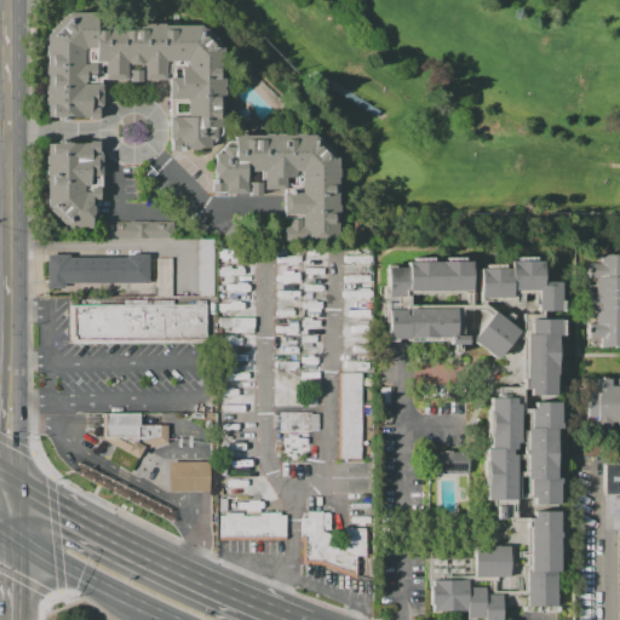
[(167,79),(99,79),(99,118),(46,118),(46,36),(67,13),(96,13),(96,27),(200,27),(220,47),(220,79),(222,79),(222,127),(219,135),(206,148),(200,149),(167,150),(167,79)]
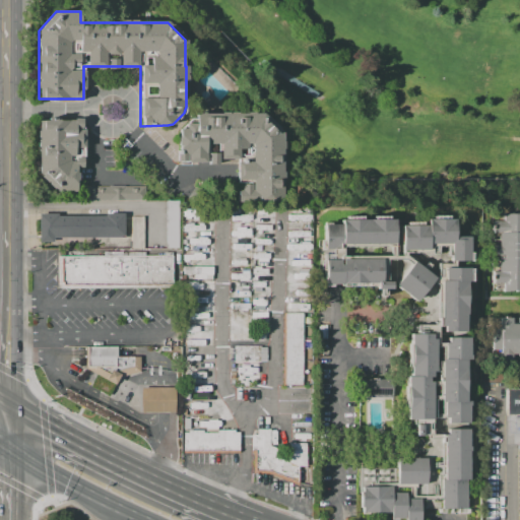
[(177,132),(195,113),(263,113),(282,131),(282,205),(238,206),(237,159),(218,159),(218,165),(207,164),(207,161),(176,160),(177,132)]
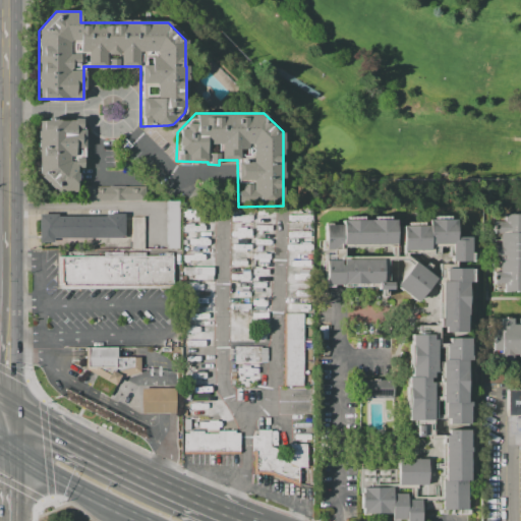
[(39,120),(73,120),(72,118),(81,118),(81,124),(83,124),(83,160),(81,160),(81,168),(76,168),(76,192),(58,192),(39,174),(39,120)]
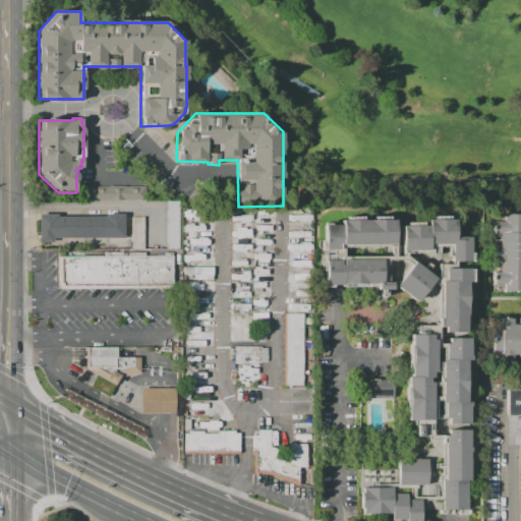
[(84,200),(84,186),(143,186),(143,200),(84,200)]
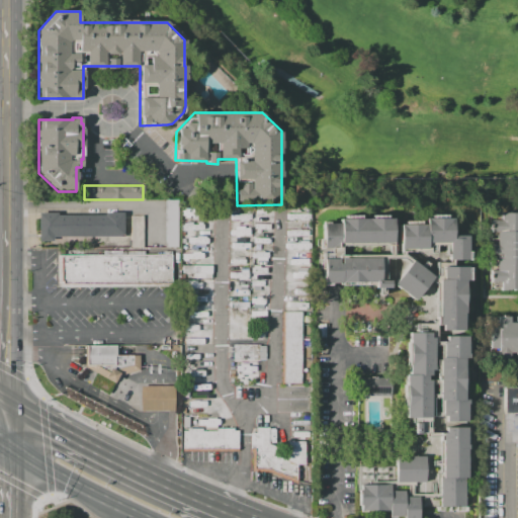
[(517,290),(498,290),(498,281),(488,281),(488,270),(494,270),(494,254),(488,254),(488,244),(494,244),(494,232),(488,233),(488,221),(498,221),(498,212),(517,212),(517,290)]
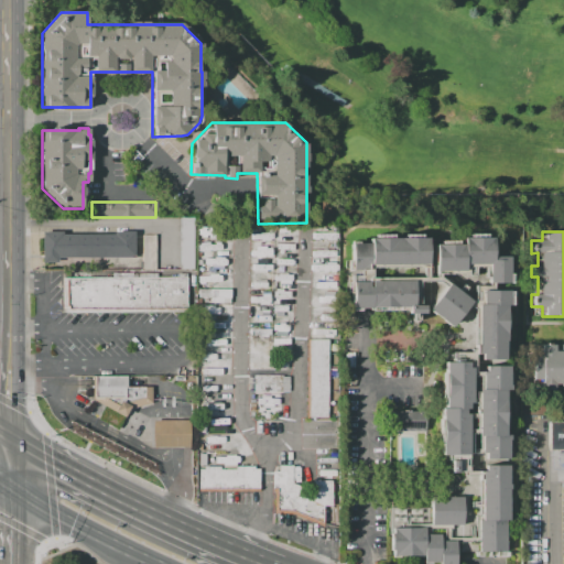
[(134,257),(42,257),(42,235),(133,235),(134,257)]
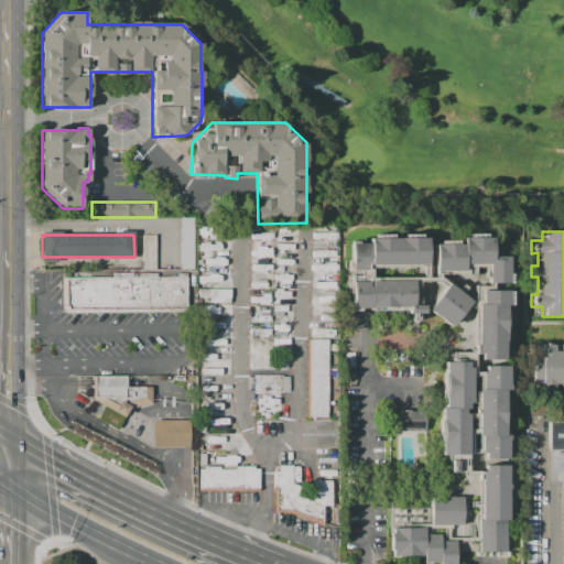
[(142,235),(155,235),(155,269),(142,269),(142,235)]
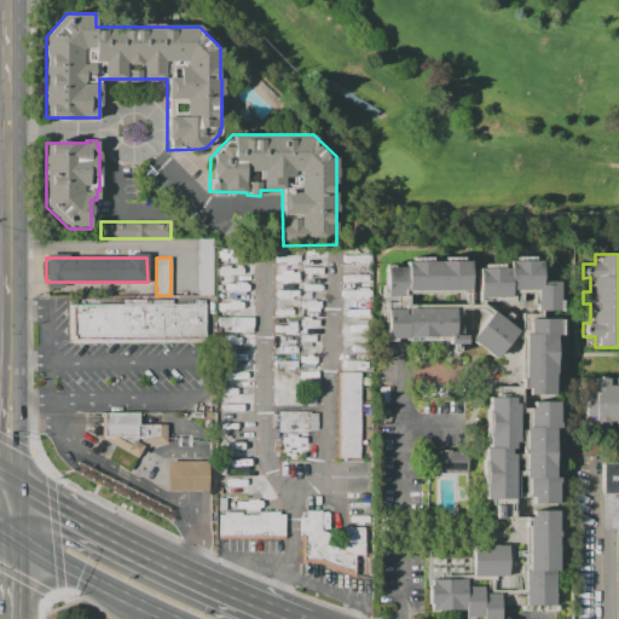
[(475,268),(505,268),(505,260),(538,260),(538,282),(556,281),(556,311),(533,311),(533,290),(508,290),(508,298),(475,298),(475,268)]
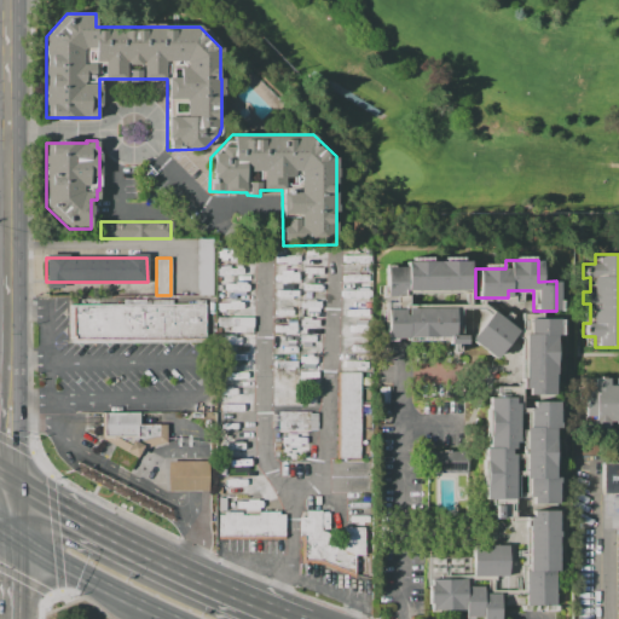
[(404,261),(468,261),(468,290),(403,290),(403,296),(385,296),(385,266),(404,266),(404,261)]
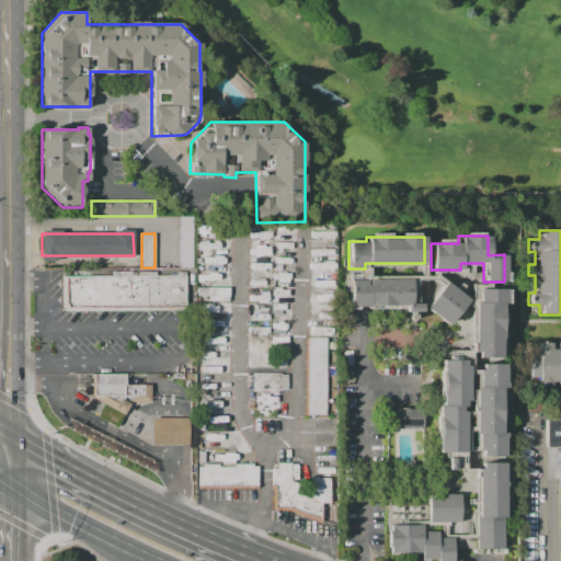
[(61,276),(184,276),(185,310),(63,311),(61,276)]
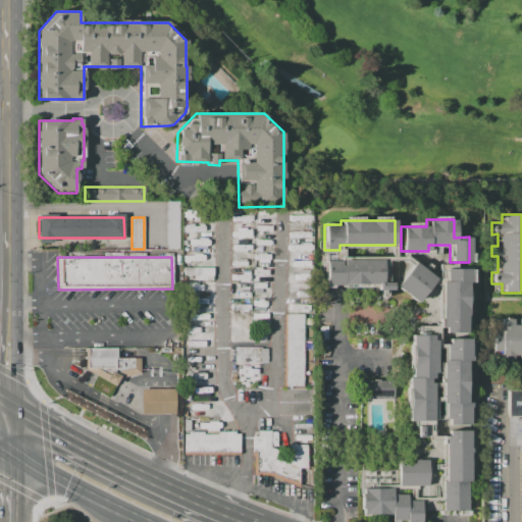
[(324,261),(386,260),(386,282),(390,282),(390,290),(376,290),(376,286),(324,286),(324,261)]
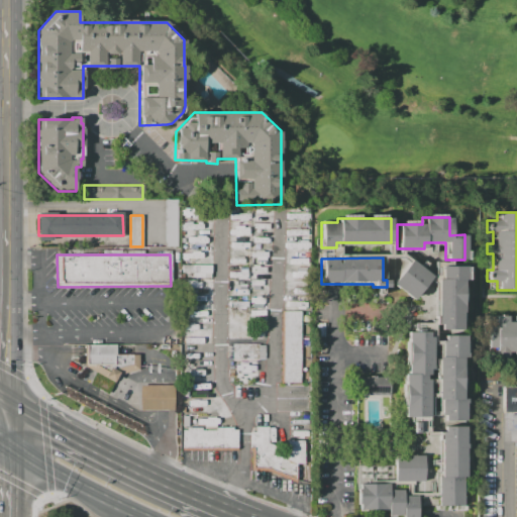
[(409,260),(429,277),(411,299),(391,283),(409,260)]
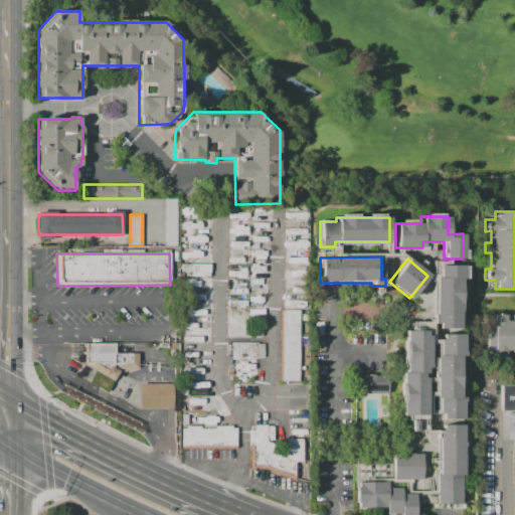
[(434,278),(438,278),(438,265),(463,265),(463,279),(459,279),(459,328),(438,328),(438,324),(435,324),(434,278)]
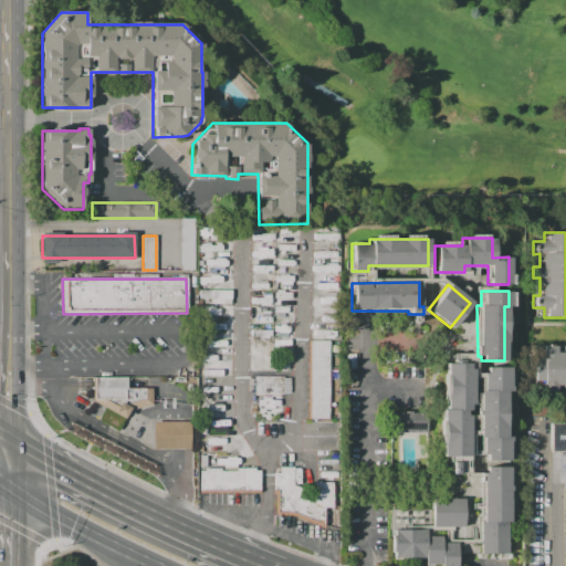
[(306,341),(328,341),(329,419),(307,419),(306,341)]
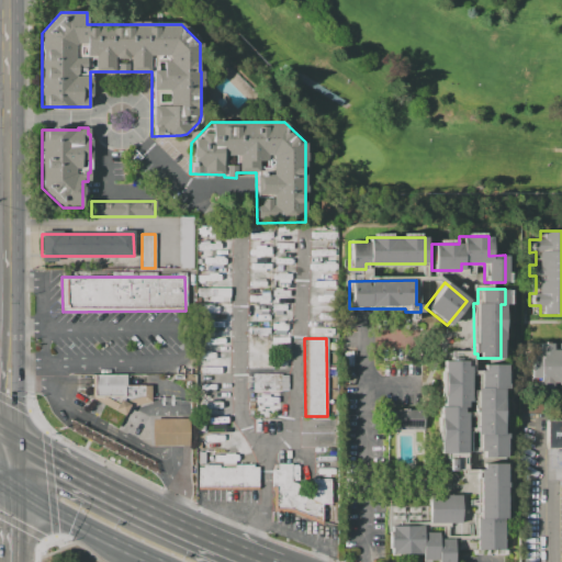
[(561,382),(551,382),(551,389),(539,389),(539,380),(530,380),(530,355),(538,355),(538,344),(551,344),(551,350),(561,350),(561,382)]
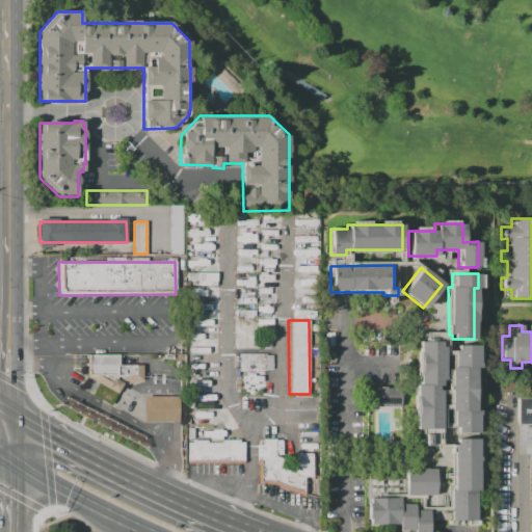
[(416,386),(418,386),(418,340),(443,340),(443,386),(440,386),(440,428),(416,428),(416,386)]
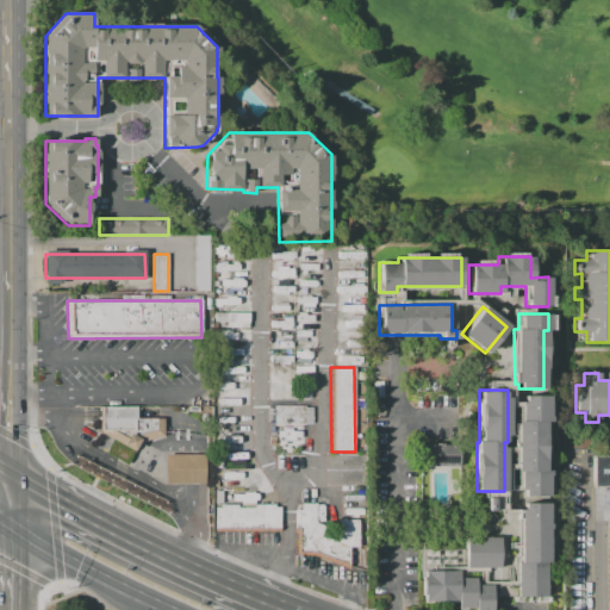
[(515,421),(520,421),(520,402),(522,402),(522,396),(548,396),(548,422),(543,422),(545,471),(548,471),(548,497),(517,497),(517,471),(516,471),(515,421)]
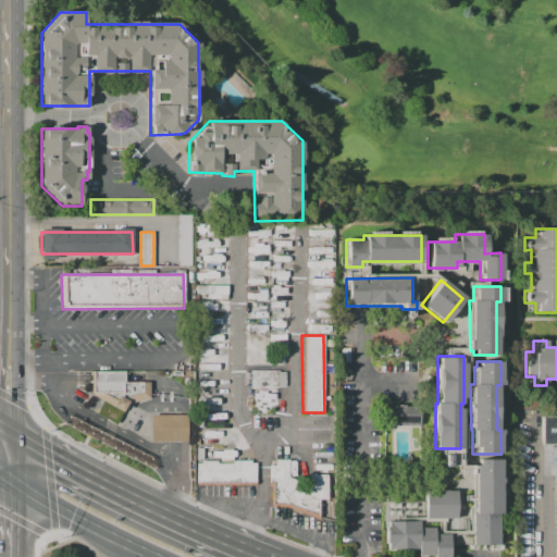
[(90,371),(125,371),(125,382),(149,382),(149,398),(127,404),(123,411),(106,403),(90,394),(90,371)]
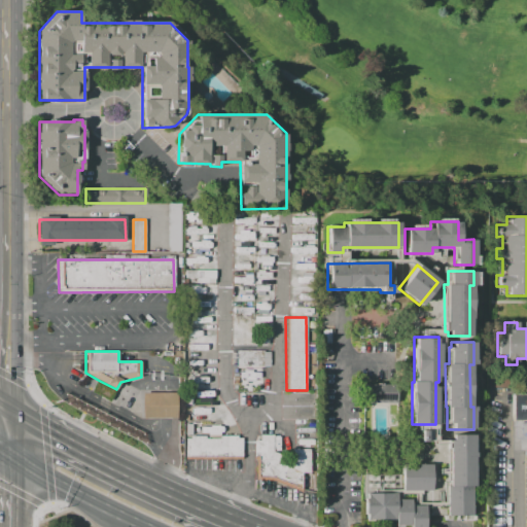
[(236,351),(262,351),(262,367),(237,367),(236,351)]
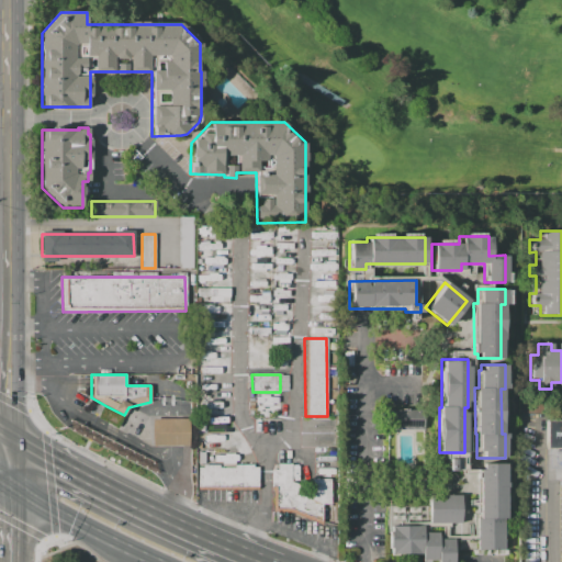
[(424,429),(386,429),(386,409),(424,409),(424,429)]
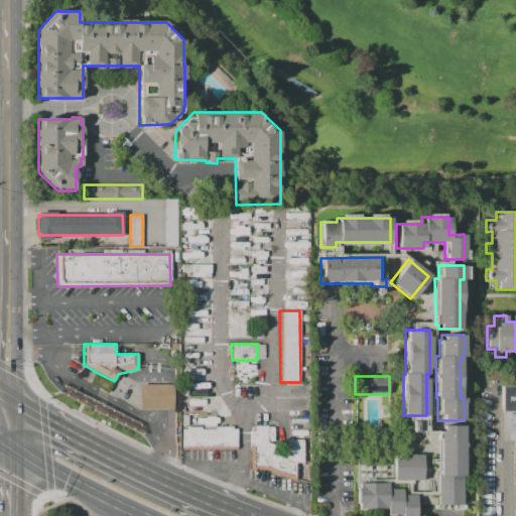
[(139,384),(172,384),(172,408),(139,409),(139,384)]
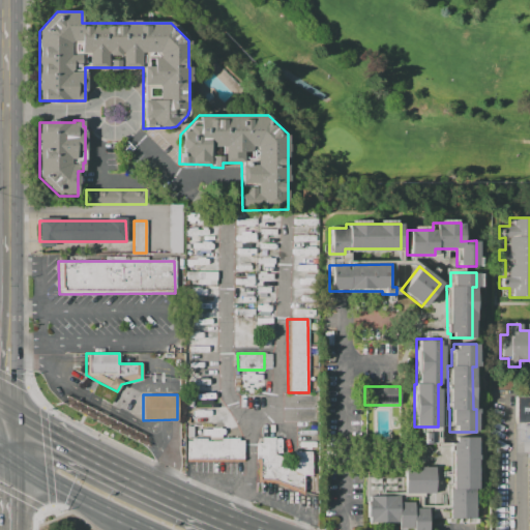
[(516,396),(529,396),(529,422),(516,422),(516,396)]
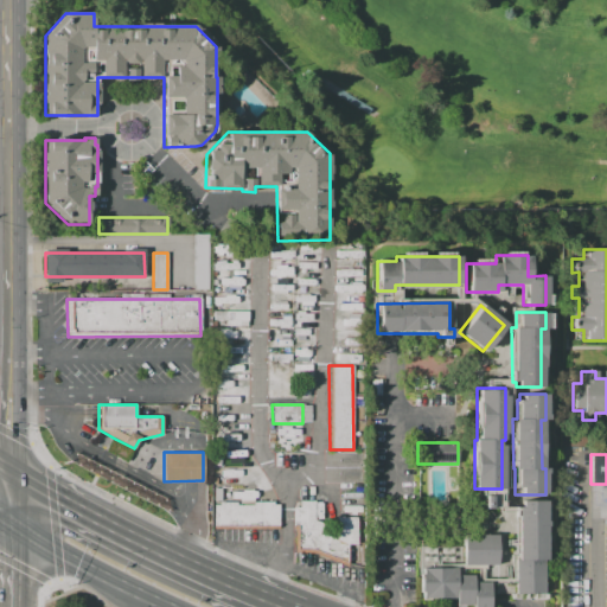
[(300,502),(314,502),(314,521),(320,522),(320,532),(326,535),(336,531),(336,517),(358,517),(357,545),(347,545),(347,566),(312,553),(294,553),(294,530),(293,530),(293,508),(300,508),(300,502)]
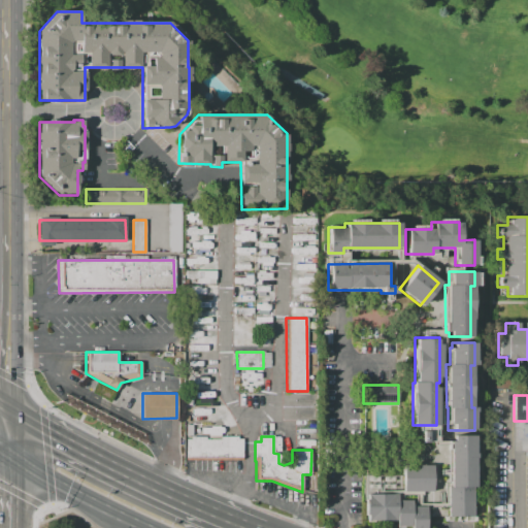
[(448,517),(448,488),(450,488),(450,441),(453,441),(453,436),(474,436),(475,488),(472,488),(472,517),(448,517)]
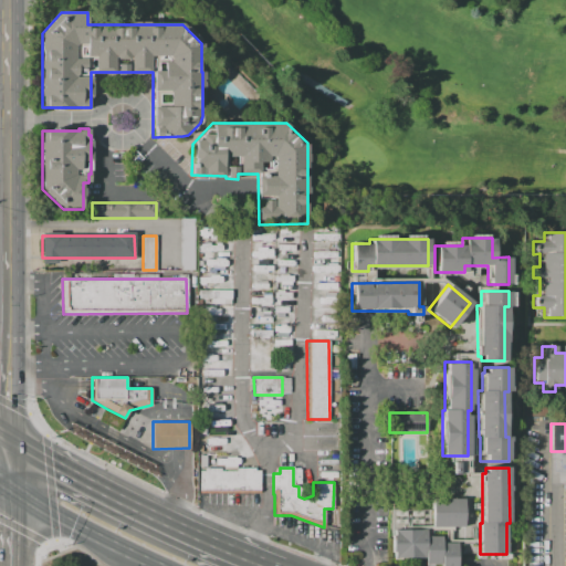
[(199,471),(205,471),(205,469),(220,469),(220,471),(237,471),(237,469),(255,469),(255,471),(260,471),(261,493),(199,493),(199,471)]
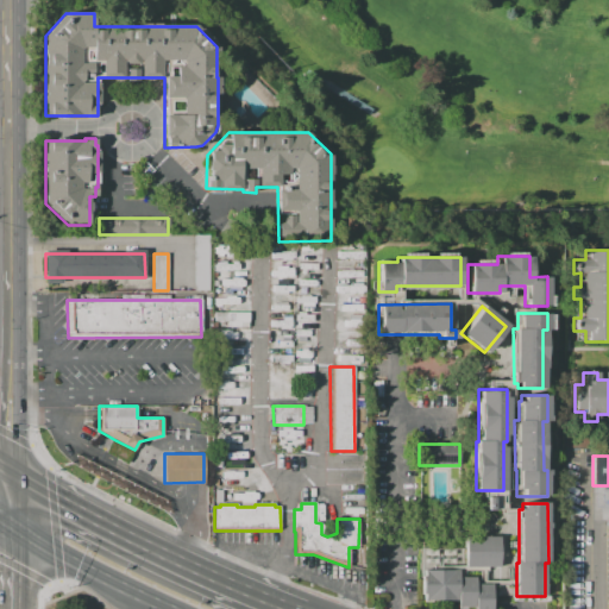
[(464,537),(500,537),(500,566),(464,566),(464,537)]
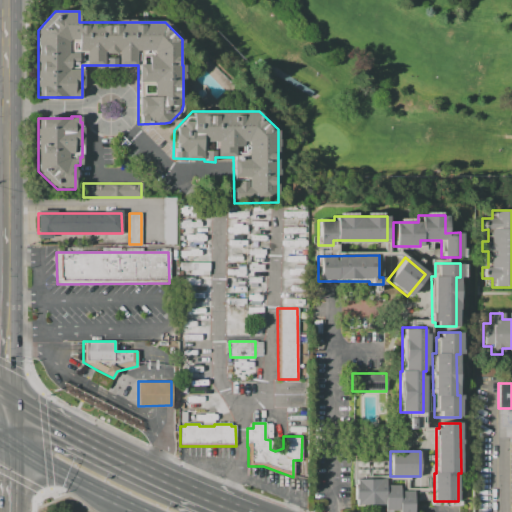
[(355,480),(385,480),(385,485),(399,485),(399,491),(413,491),(413,511),(384,511),(384,504),(355,504),(355,480)]
